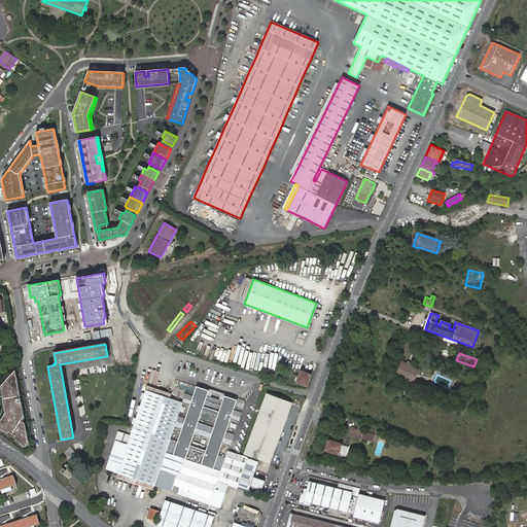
[(408,364),(402,362),(396,376),(410,381),(415,367),(408,364)]
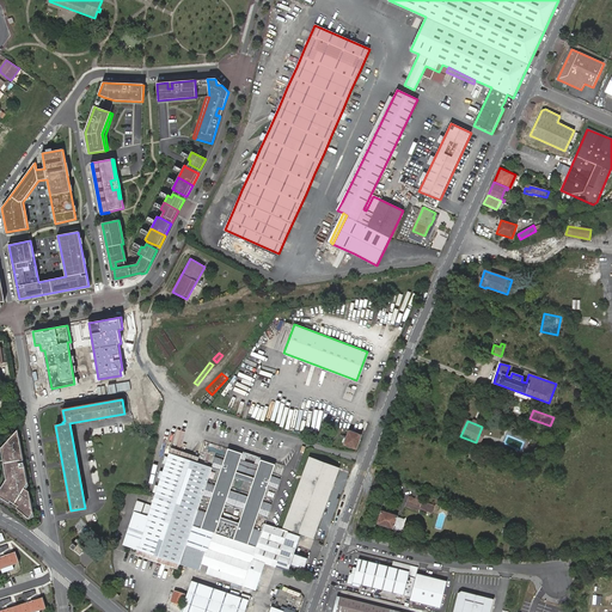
[(487,429),(482,427),(476,442),(481,445),(487,429)]
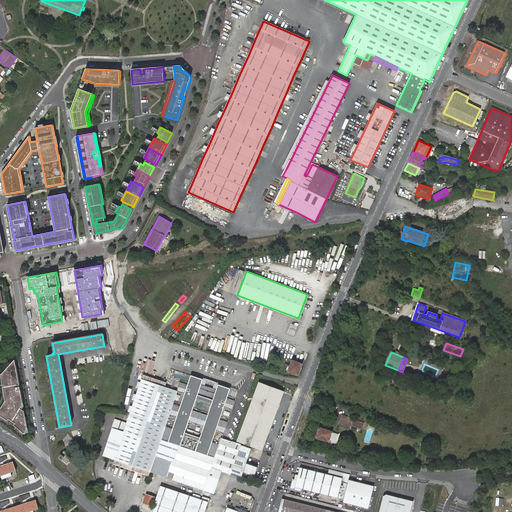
[(292,359),(288,372),(298,376),(303,363),(292,359)]
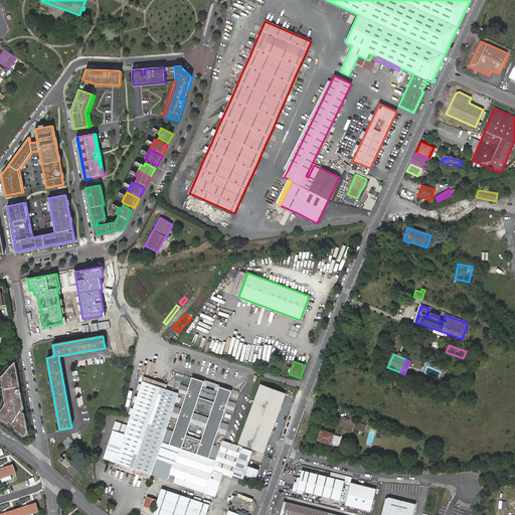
[(6,371),(3,374),(4,378),(1,379),(3,389),(5,389),(6,394),(5,395),(6,401),(7,401),(7,403),(7,404),(6,404),(1,411),(0,412),(0,415),(2,416),(1,417),(9,422),(10,421),(16,425),(15,427),(24,435),(26,436),(29,431),(28,426),(25,424),(27,420),(25,412),(23,411),(21,410),(24,406),(22,396),(21,397),(20,392),(21,392),(20,386),(18,386),(17,380),(18,379),(16,366),(15,367),(14,362),(6,371)]
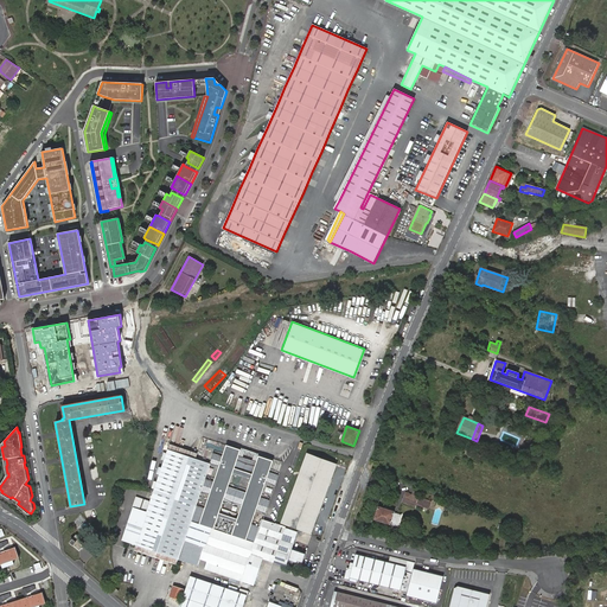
[(191,522),(255,543),(263,521),(282,464),(217,442),(210,464),(191,522)]
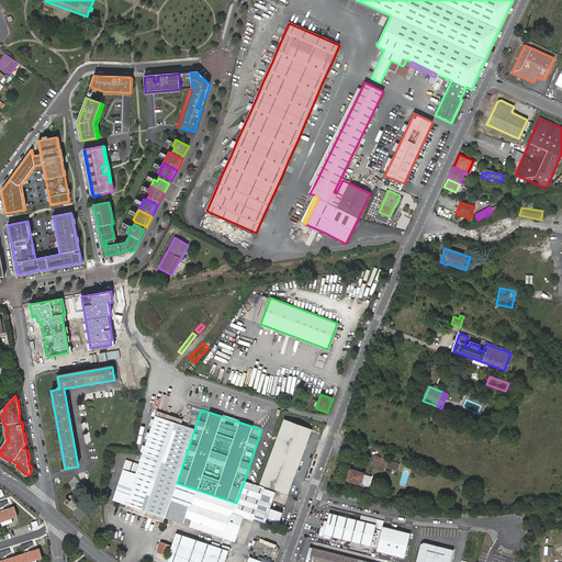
[(180,425),(182,420),(157,412),(155,416),(180,425)]
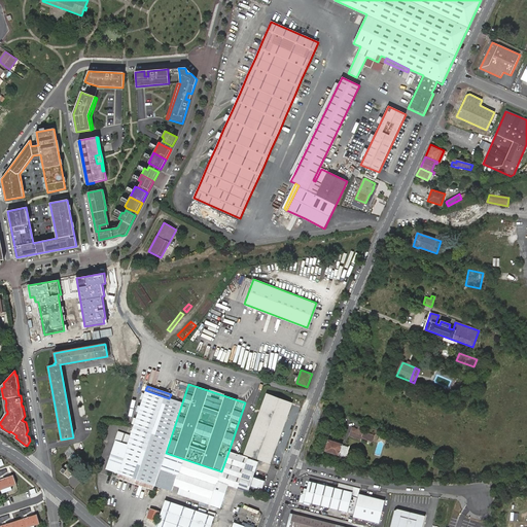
[(248,458),(229,452),(221,471),(166,453),(182,402),(169,398),(145,390),(128,445),(115,441),(105,469),(117,473),(155,486),(173,492),(174,487),(180,489),(178,493),(220,507),(227,484),(238,488),(248,458)]
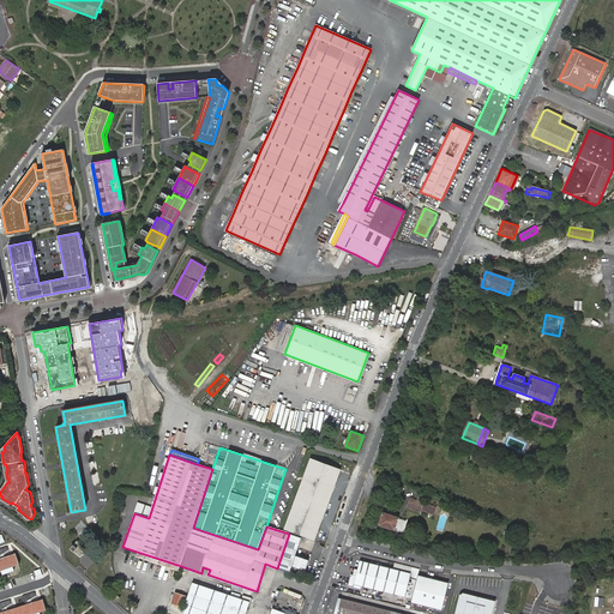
[(314,540),(339,469),(311,458),(284,529),(314,540)]
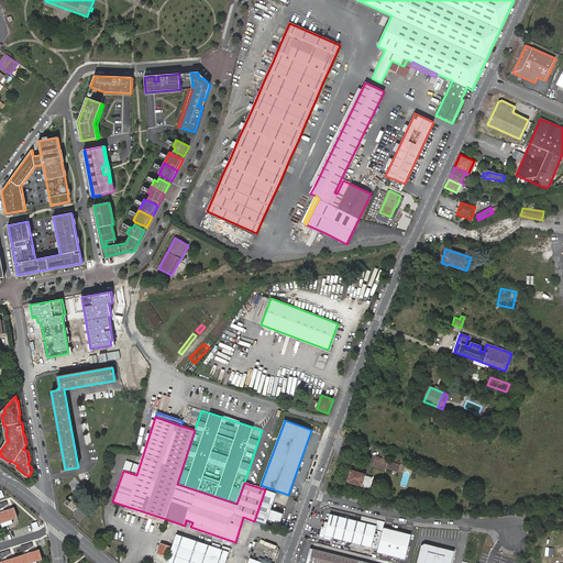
[(0,461),(26,476),(26,475),(17,467),(18,465),(11,461),(10,462),(1,456),(2,455),(0,454),(0,461)]
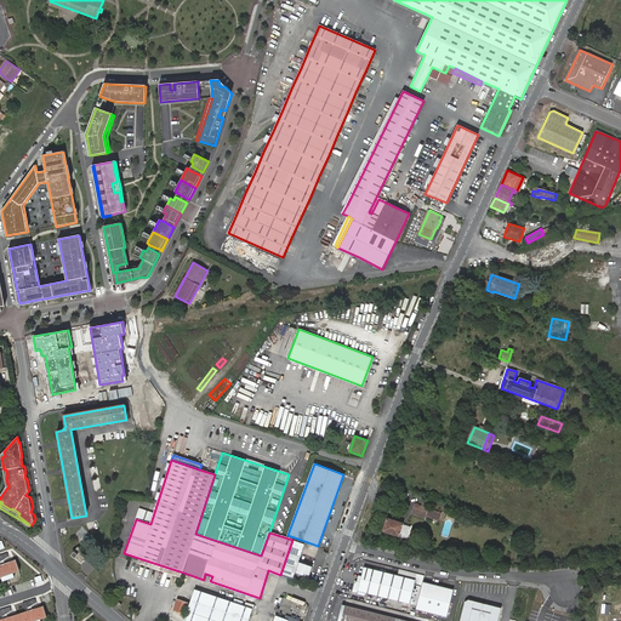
[(422,506),(415,503),(411,514),(425,519),(428,508),(426,507),(427,505),(423,503),(422,506)]
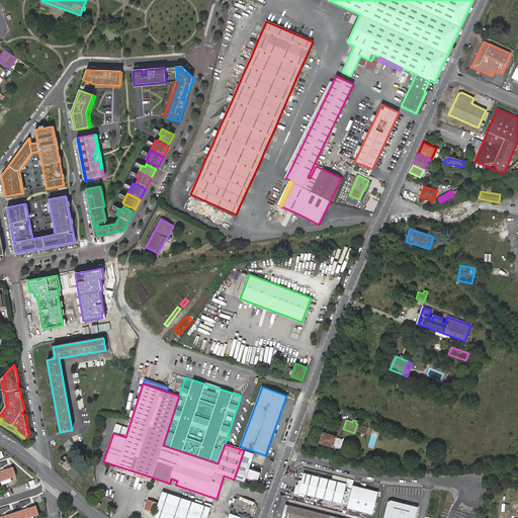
[(355,429),(366,433),(368,428),(357,424),(355,429)]
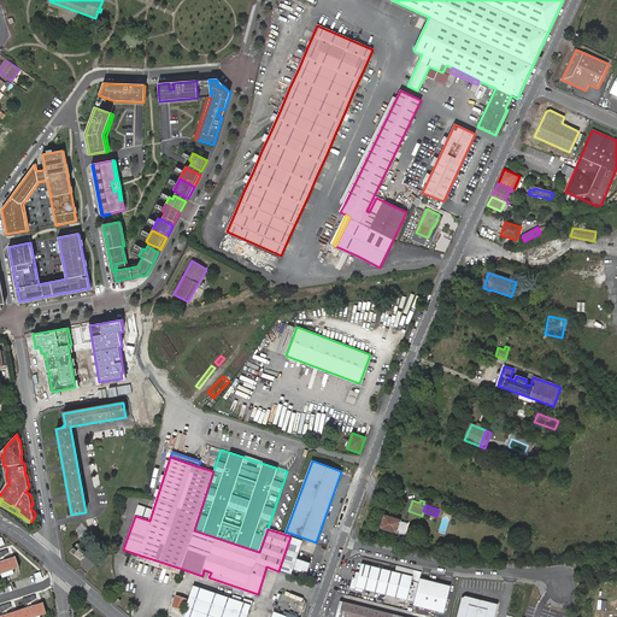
[(381,529),(397,534),(397,533),(400,533),(401,528),(399,528),(400,521),(385,516),(381,529)]
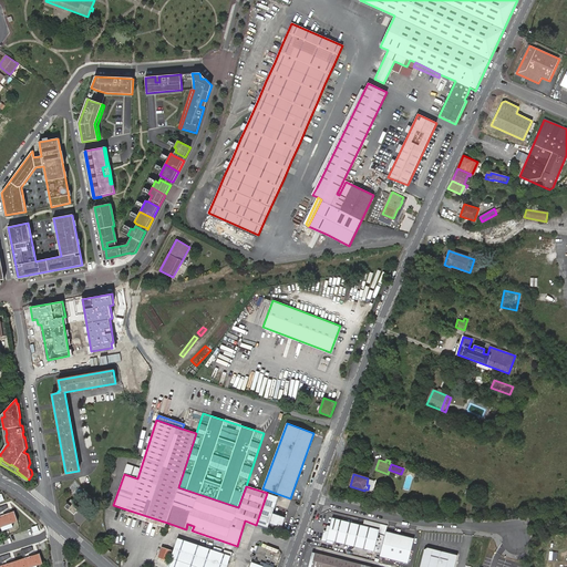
[(256,525),(267,528),(269,524),(281,528),(286,517),(272,514),(278,496),(267,493),(256,525)]
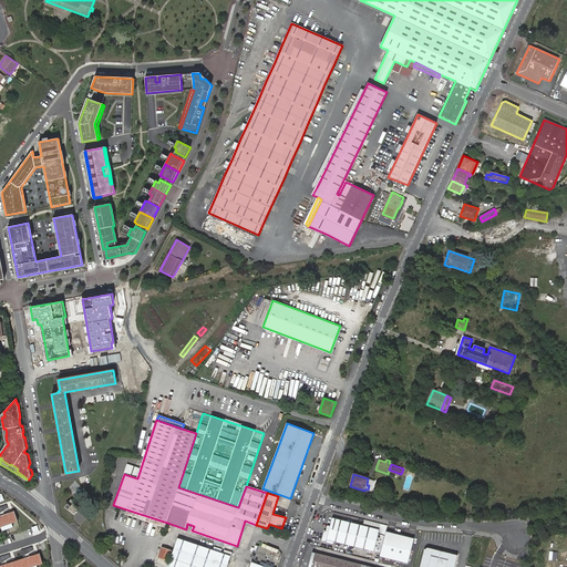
[(80,507),(71,500),(65,506),(74,514),(80,507)]
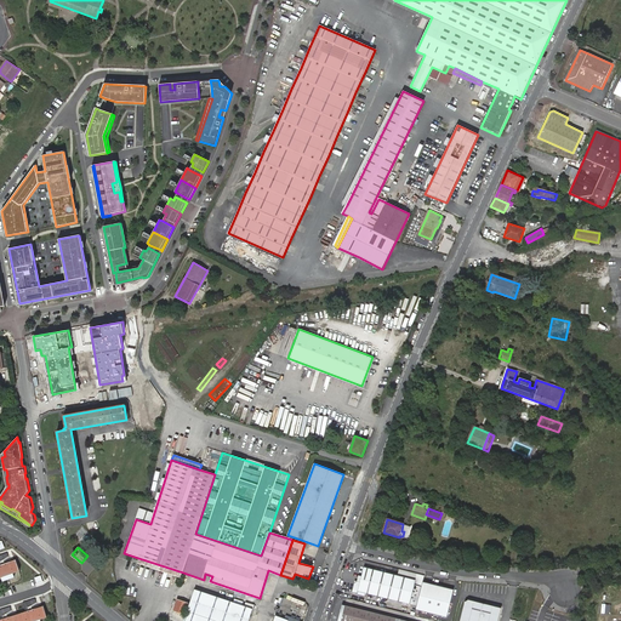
[(181,579),(183,573),(138,558),(136,563),(181,579)]
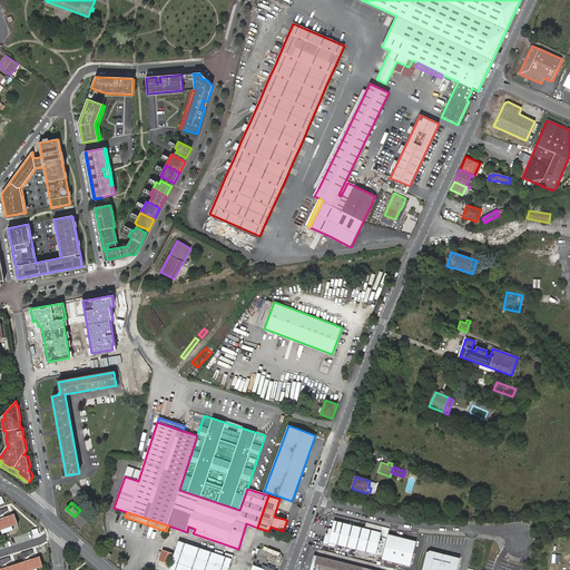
[(0,529),(18,523),(15,514),(0,519),(0,529)]
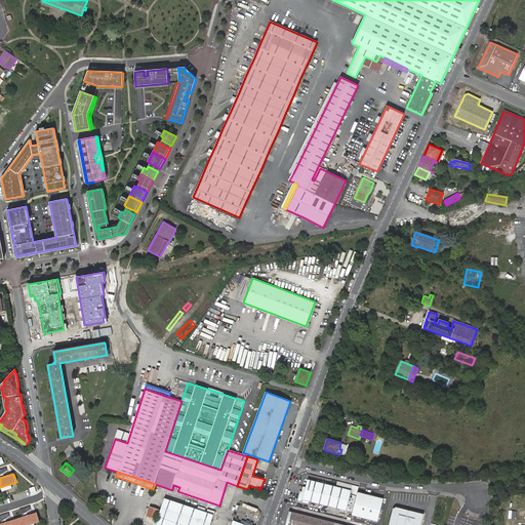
[(299,491),(297,500),(303,501),(303,499),(309,501),(352,513),(357,492),(336,486),(308,479),(306,487),(305,492),(301,491),(299,491)]
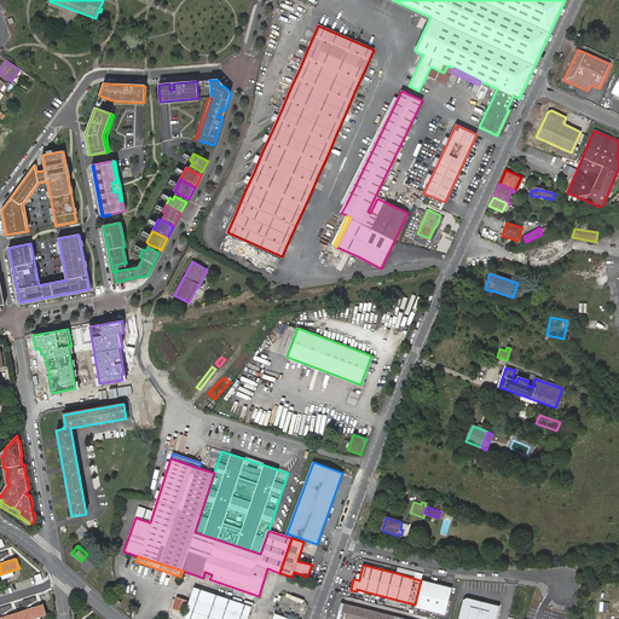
[(398,567),(397,573),(421,580),(423,573),(398,567)]
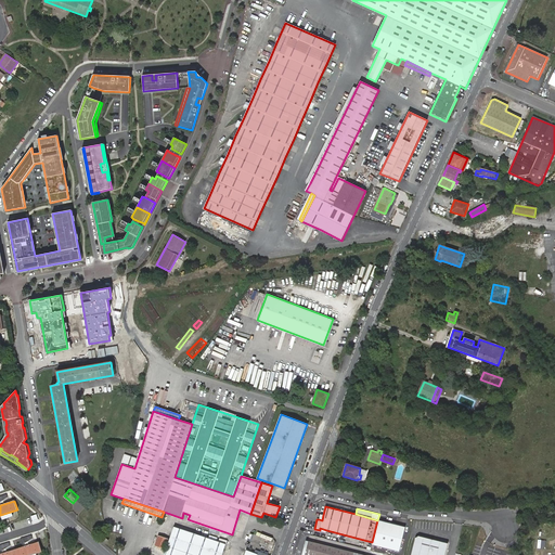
[(407,527),(377,520),(372,542),(373,542),(372,545),(400,552),(407,527)]
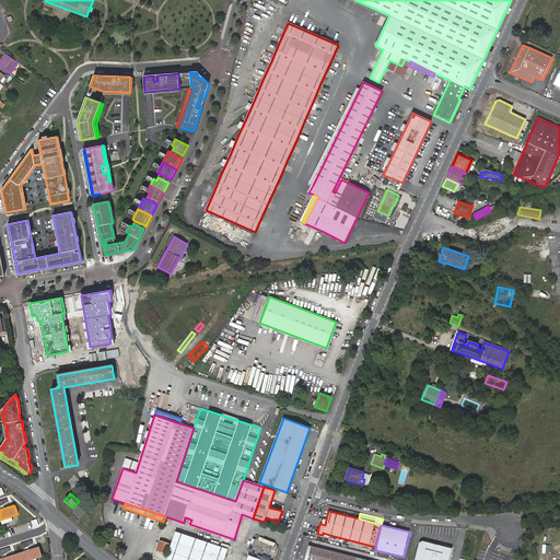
[(222,559),(226,548),(175,532),(171,545),(167,555),(165,559),(222,559)]
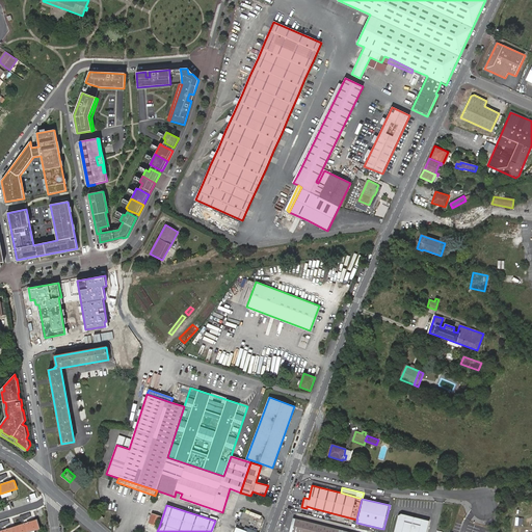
[(98,512),(95,516),(101,522),(105,517),(98,512)]
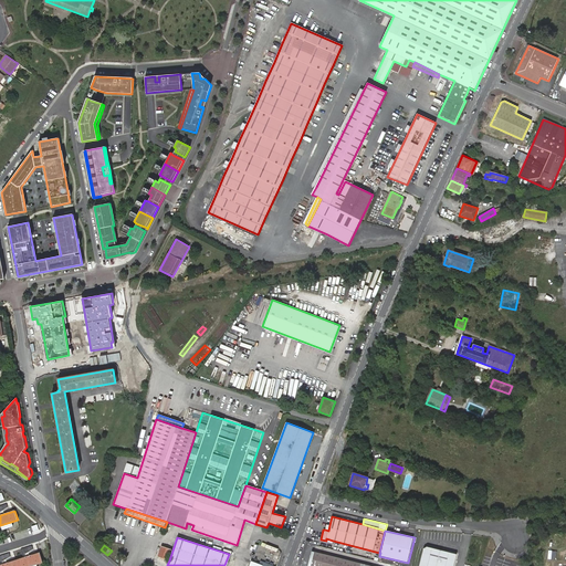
[(161,546),(158,556),(169,561),(173,551),(161,546)]
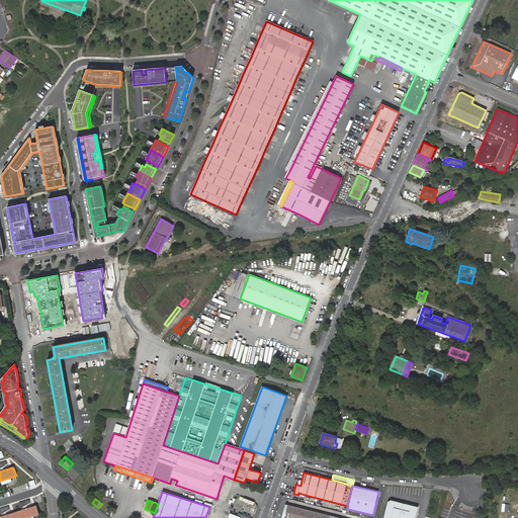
[(415,517),(418,507),(391,500),(387,502),(383,517),(415,517)]
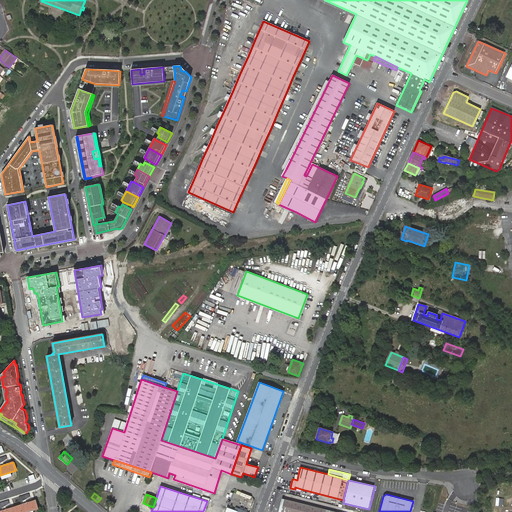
[(0,511),(26,511),(39,509),(36,500),(0,511)]
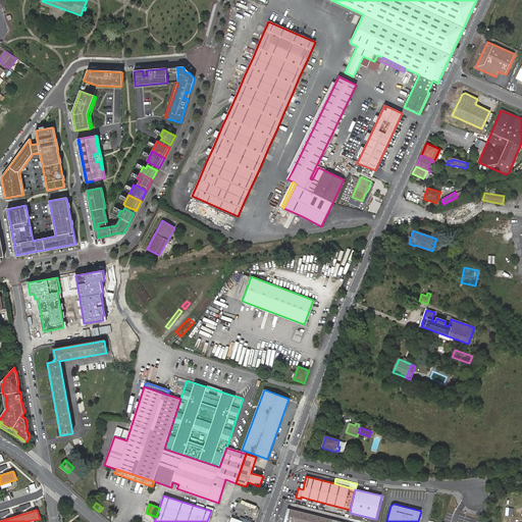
[(341,521),(293,510),(290,521),(341,521)]
